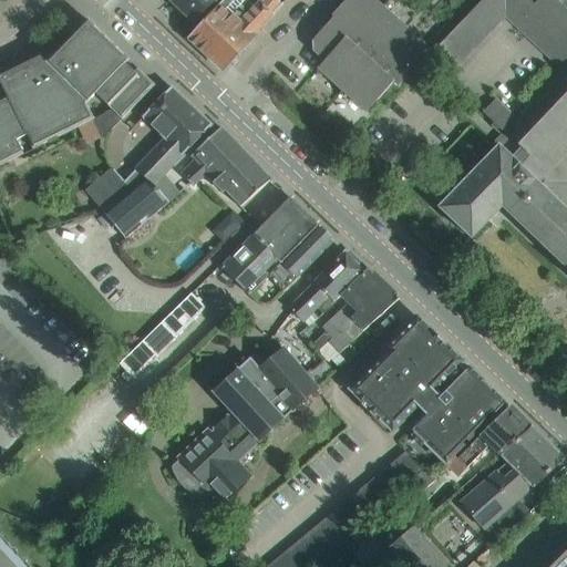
[(168,0),(193,22),(208,7),(214,0),(168,0)]
